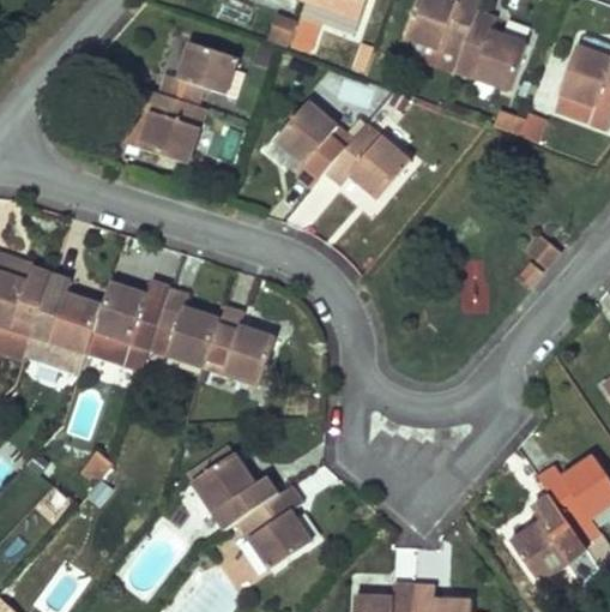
[(303,0),(358,21),(364,0),(303,0)]
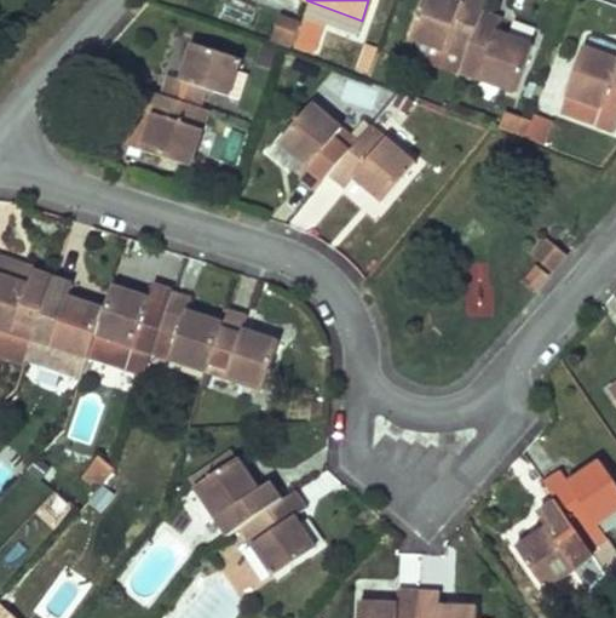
[(426,45),(462,58),(481,11),(484,0),(462,0),(461,3),(455,0),(420,0),(407,38),(426,45)]
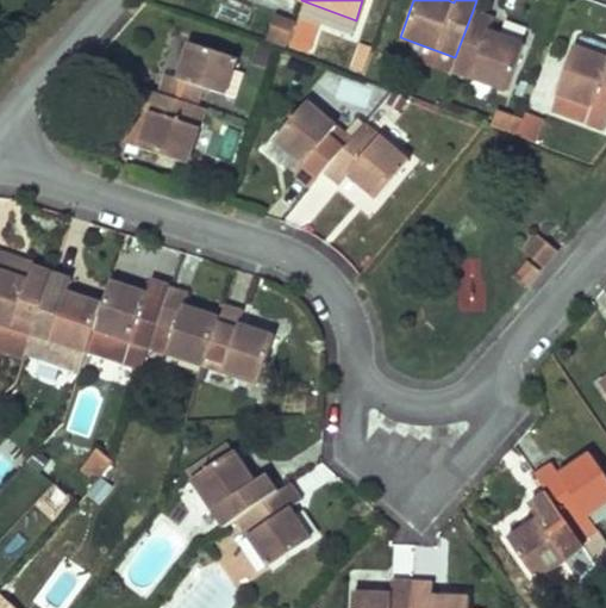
[(473,11),(455,57),(450,72),(505,91),(523,43),(488,31),(493,17),(473,11)]
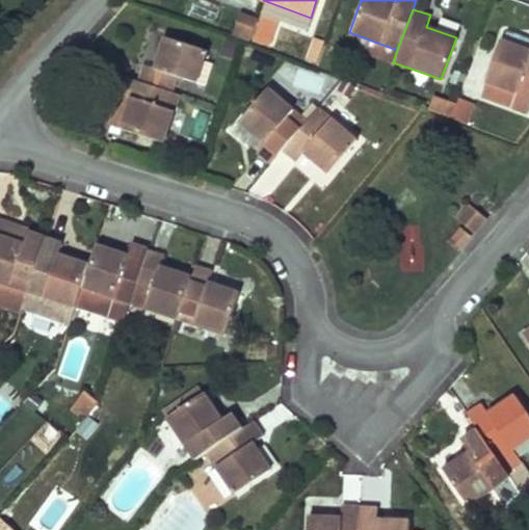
[(247,43),(256,19),(239,12),(231,37),(247,43)]
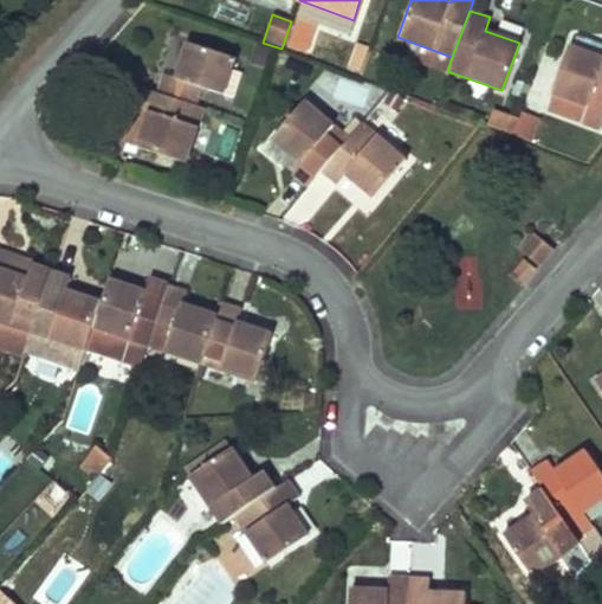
[(315,23),(298,17),(292,32),(309,39),(315,23)]
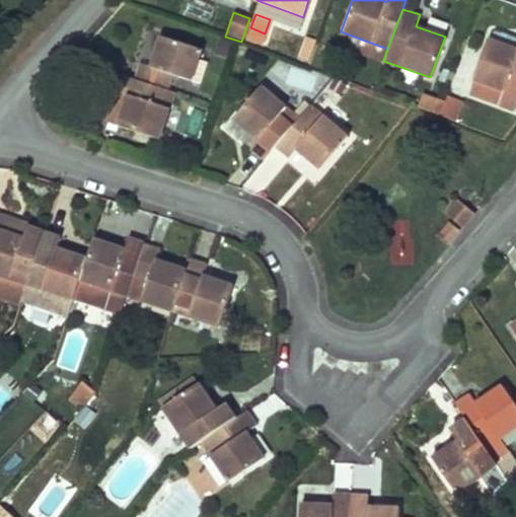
[(265,33),(250,27),(246,39),(261,45),(265,33)]
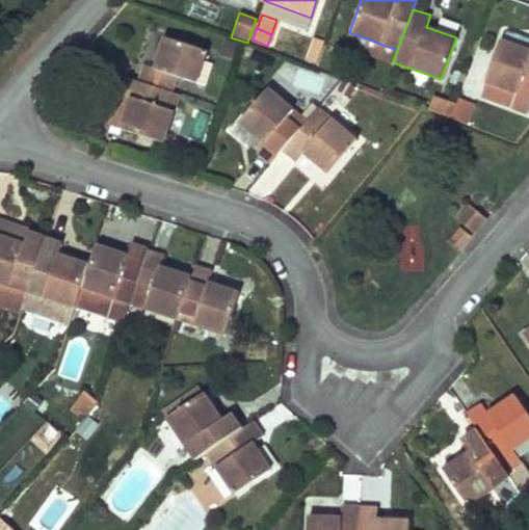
[(509,105),(526,111),(528,102),(528,36),(509,29),(504,29),(501,33),(483,81),(513,93),(509,105)]
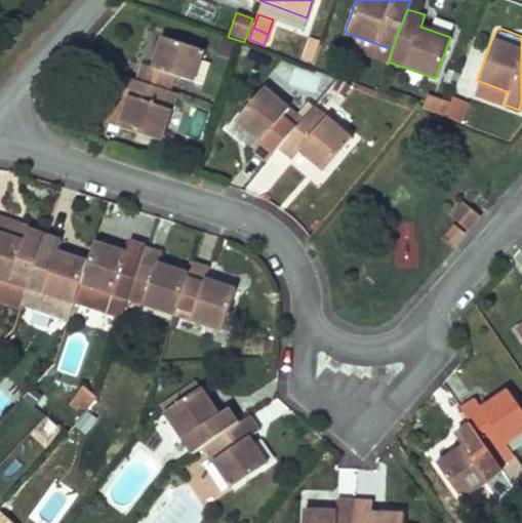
[(141,63),(134,79),(168,90),(173,74),(192,80),(203,48),(162,35),(152,66),(141,63)]
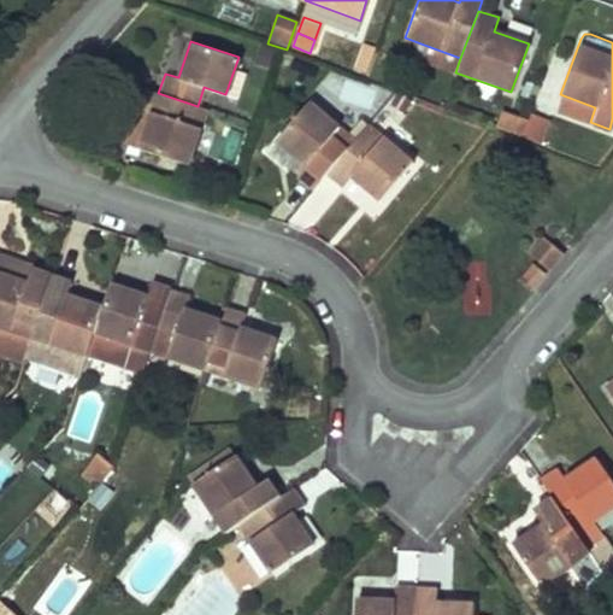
[(360,41),(352,68),(365,71),(373,45),(360,41)]
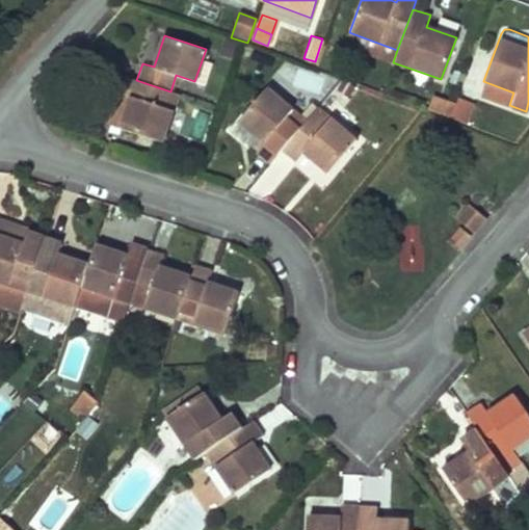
[(362,51),(393,62),(397,50),(366,38),(362,51)]
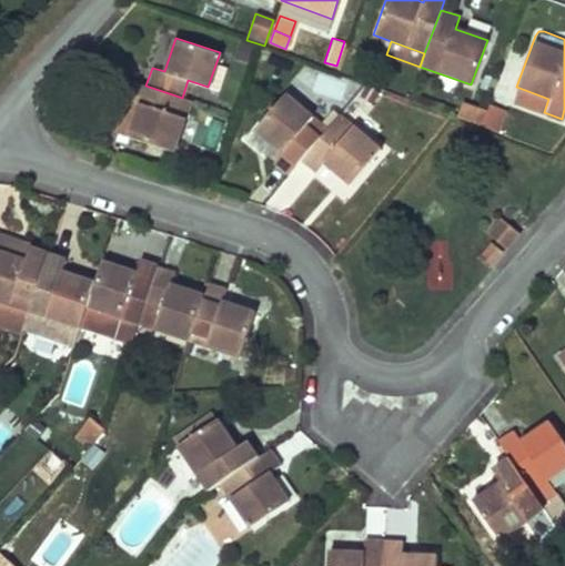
[(173,152),(189,100),(182,98),(145,86),(131,80),(124,99),(140,104),(129,137),(173,152)]
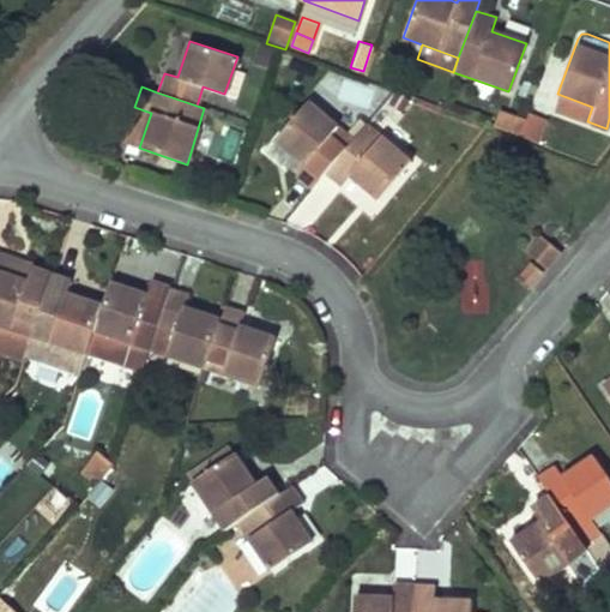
[(551,108),(587,121),(592,107),(557,94),(551,108)]
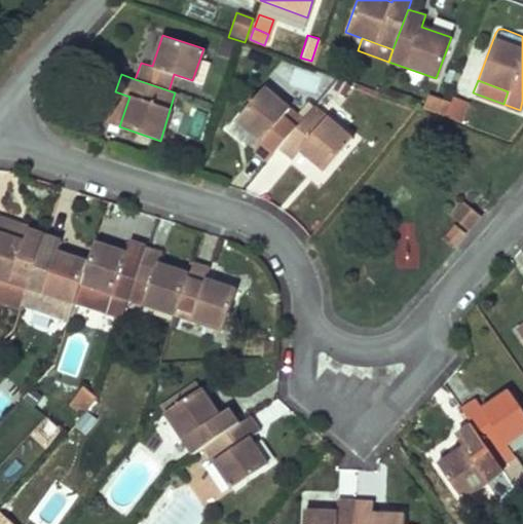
[(253,150),(267,161),(277,148),(301,119),(263,87),(235,120),(261,140),(253,150)]
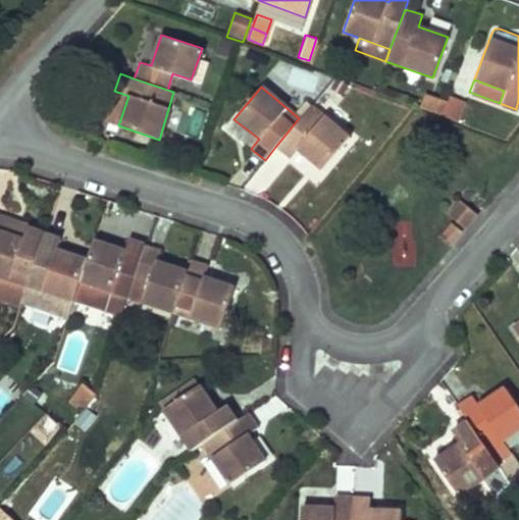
[(128,96),(114,91),(104,121),(118,125),(128,96)]
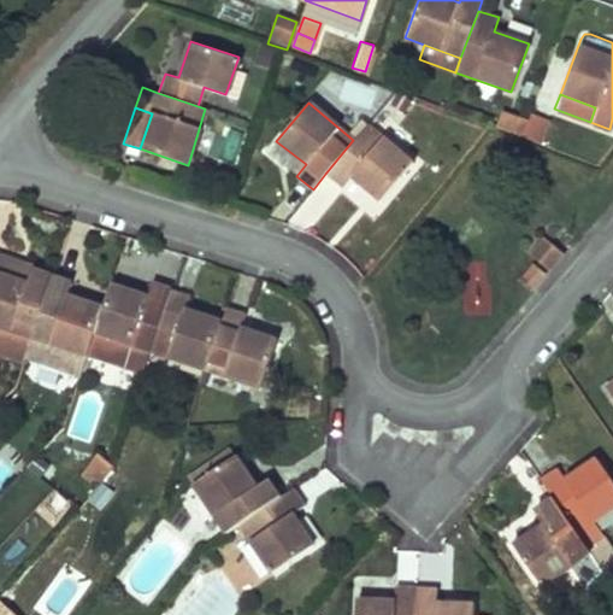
[(500,110),(495,126),(522,135),(526,121),(500,110)]
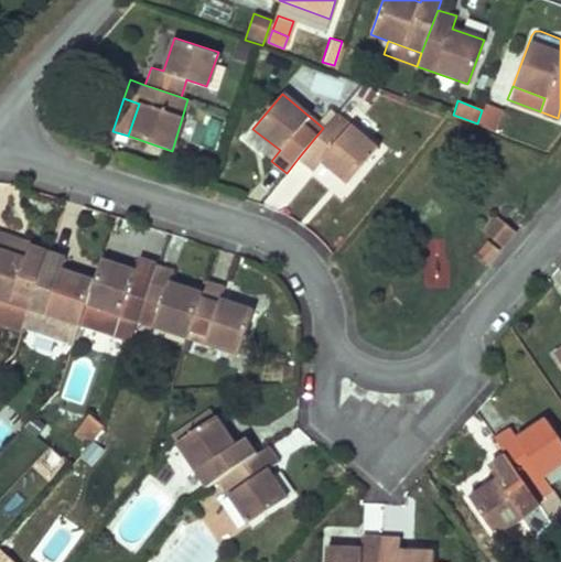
[(500,109),(484,103),(482,110),(477,123),(493,129),(500,109)]
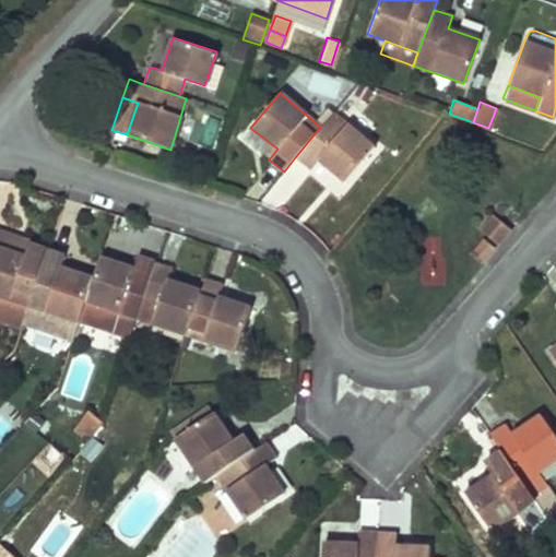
[(374,146),(332,113),(320,127),(295,157),(310,169),(319,160),(344,180),(374,146)]
